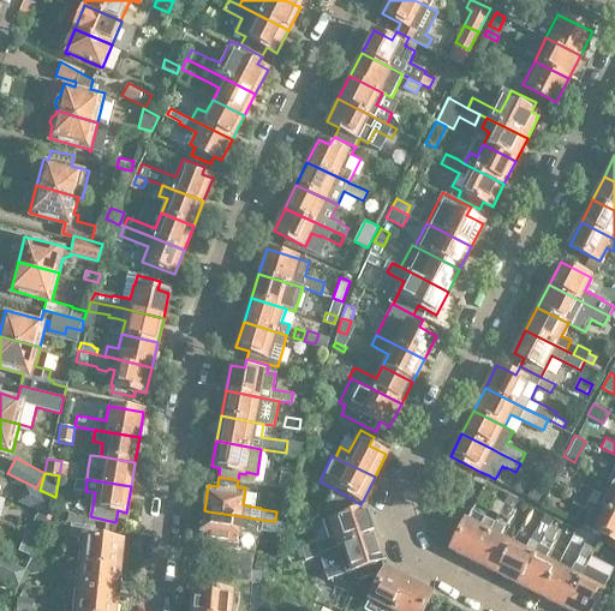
[(581,483),(577,492),(589,498),(595,502),(596,503),(614,511),(614,483),(608,479),(602,492),(601,493),(581,483)]
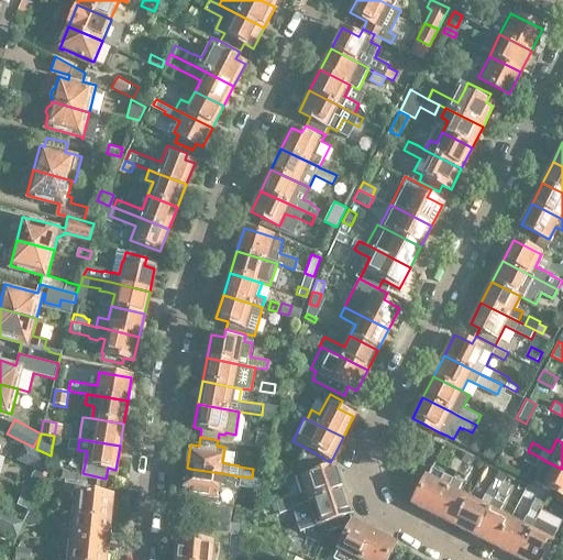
[(482,453),(490,458),(497,447),(487,441),(482,453)]
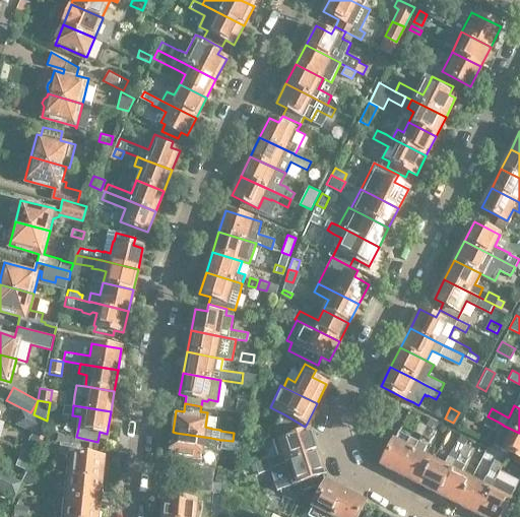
[(48,421),(34,414),(30,412),(24,409),(17,424),(31,431),(41,436),(48,421)]
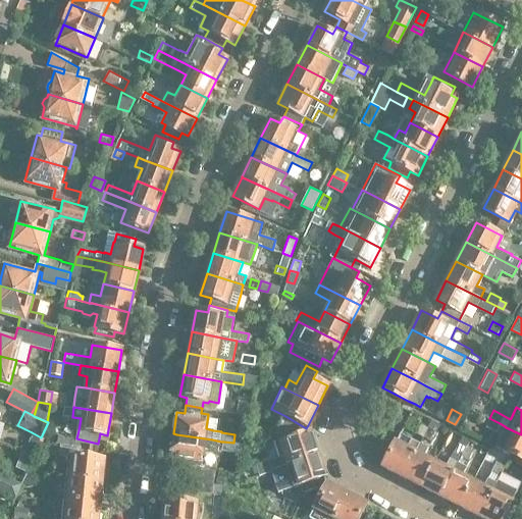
[(489,418),(486,426),(496,431),(500,423),(489,418)]
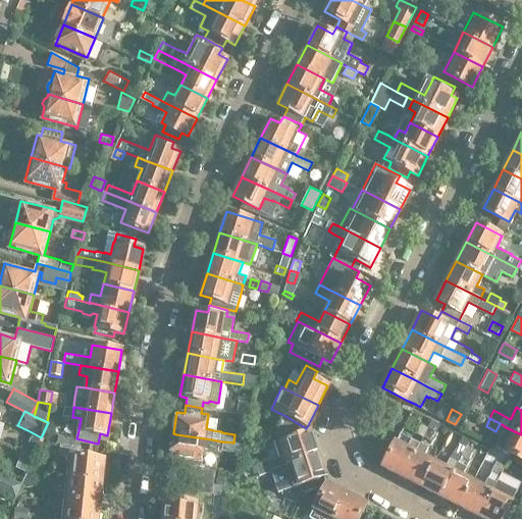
[(415,432),(423,435),(428,426),(420,422),(415,432)]
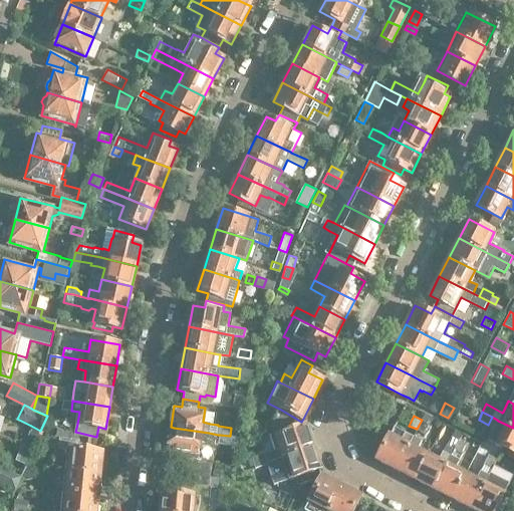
[(422,420),(417,429),(424,433),(429,423),(422,420)]
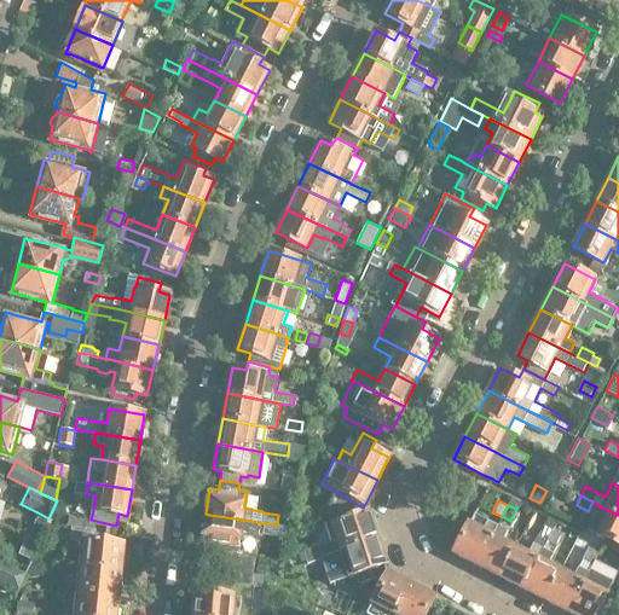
[(599,505),(586,528),(597,533),(618,544),(618,515),(600,506),(599,505)]
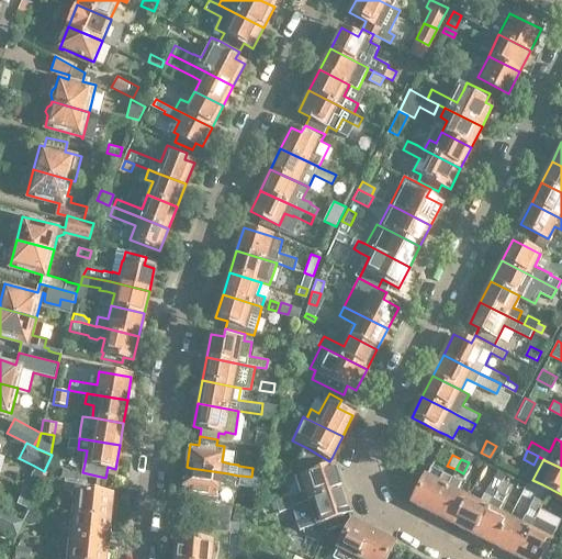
[(292,506),(312,500),(341,489),(334,464),(333,464),(326,466),(303,473),(308,489),(276,500),(279,512),(292,506)]
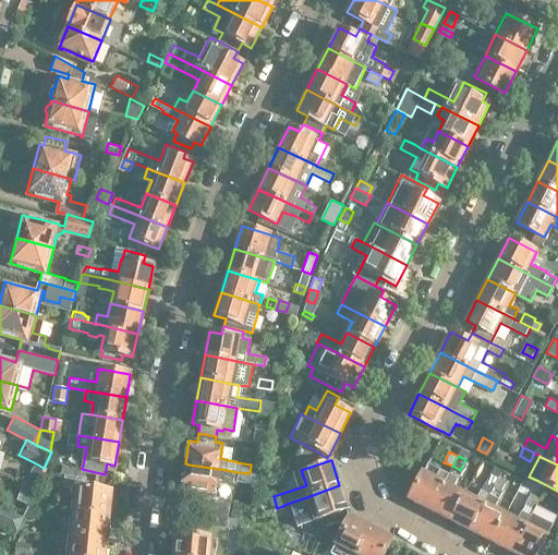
[(35,485),(44,468),(34,462),(25,480),(35,485)]
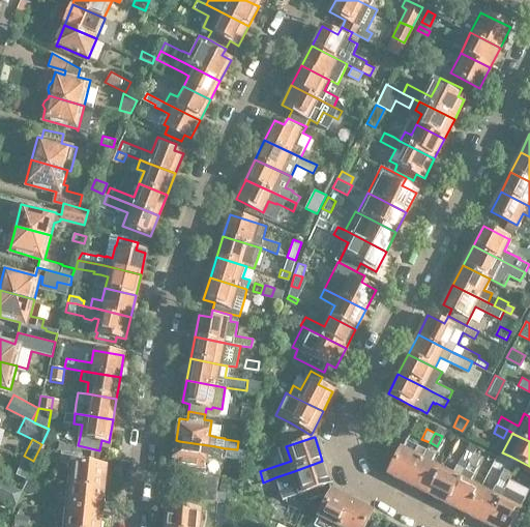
[(70,465),(69,486),(102,489),(106,467),(82,464),(83,452),(82,452),(82,446),(55,439),(53,448),(60,449),(59,464),(70,465)]
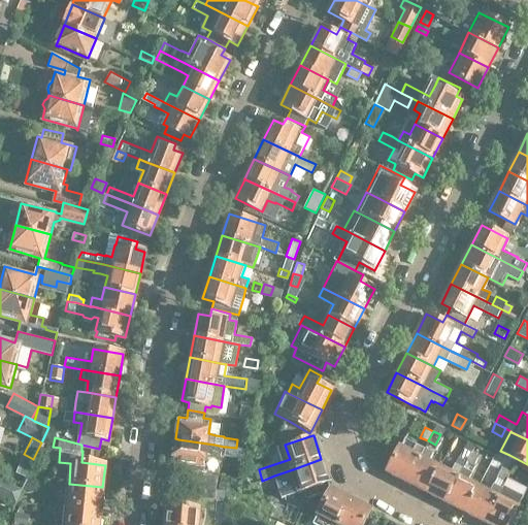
[(246,441),(250,450),(262,446),(259,437),(246,441)]
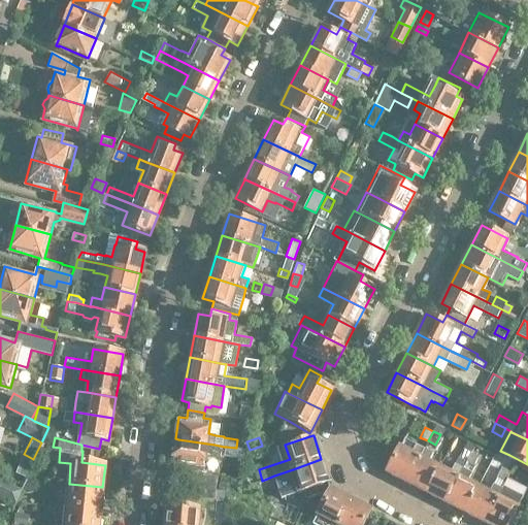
[(404,437),(401,445),(388,471),(407,482),(425,448),(404,437)]
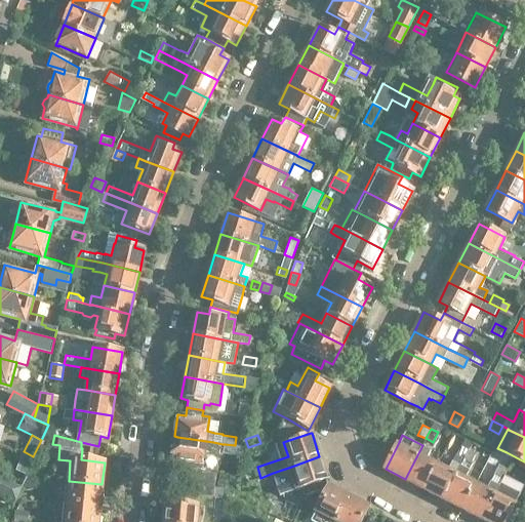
[(174,436),(171,458),(173,458),(172,464),(201,468),(203,450),(212,451),(212,450),(221,452),(223,444),(213,442),(177,437),(174,436)]
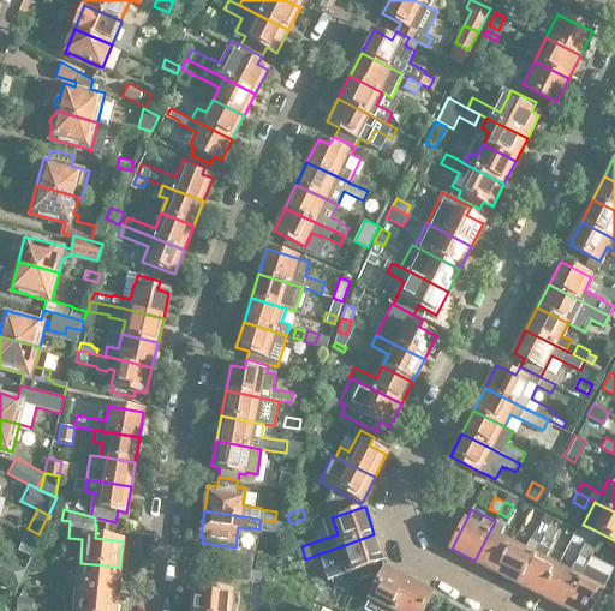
[(284,522),(275,521),(263,520),(263,529),(282,532),(284,522)]
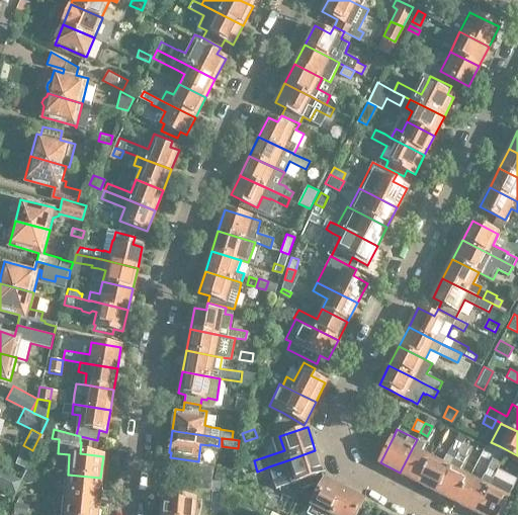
[(417,439),(400,473),(418,482),(432,456),(421,450),(425,443),(417,439)]
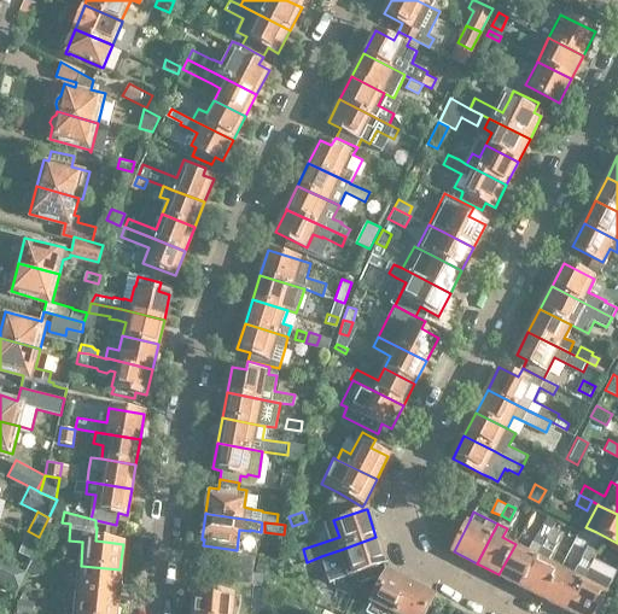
[(516,544),(499,574),(522,586),(542,547),(552,527),(542,524),(537,534),(536,533),(528,550),(516,544)]
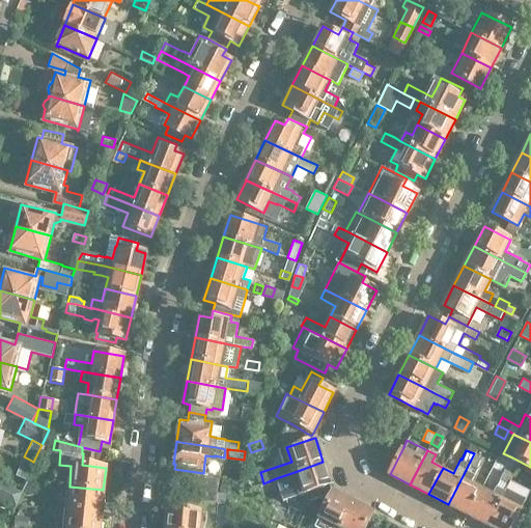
[(468,515),(481,488),(471,482),(478,467),(477,466),(481,457),(474,453),(466,470),(448,504),(468,515)]
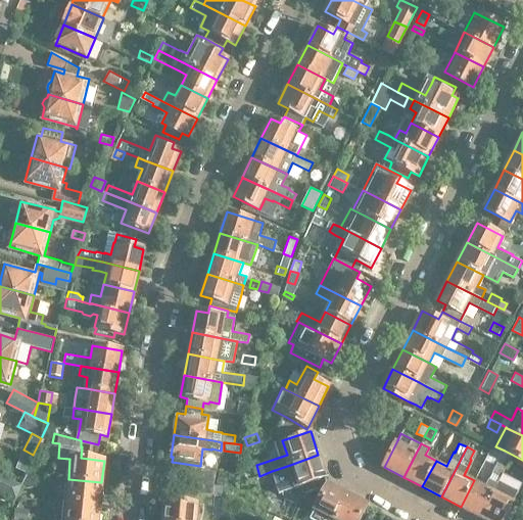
[(275,480),(279,493),(326,478),(318,455),(290,465),(272,471),(275,480)]
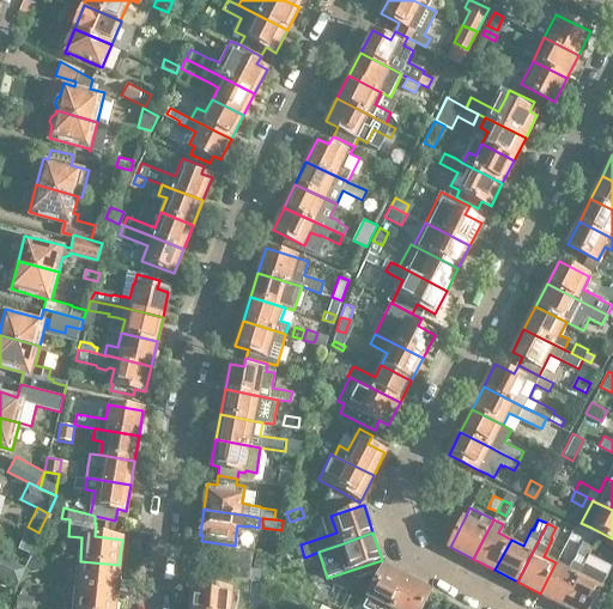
[(577,553),(574,560),(582,565),(588,555),(593,547),(583,541),(576,553),(577,553)]
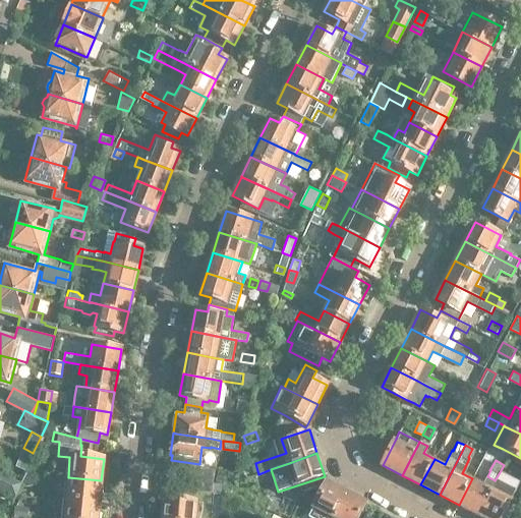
[(190,467),(188,500),(198,501),(198,503),(206,503),(206,504),(212,505),(214,469),(192,466),(191,466),(190,467)]
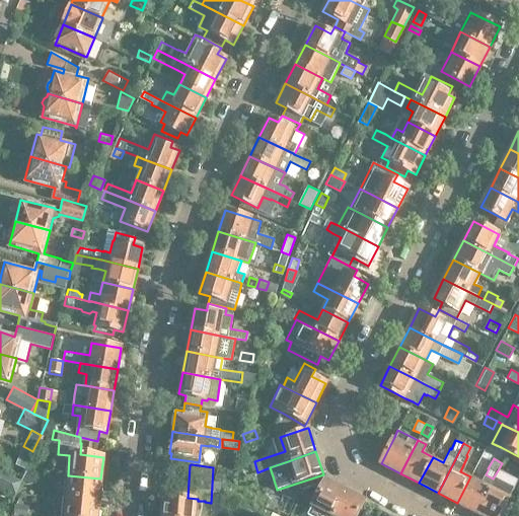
[(20,482),(0,470),(0,487),(14,494),(20,482)]
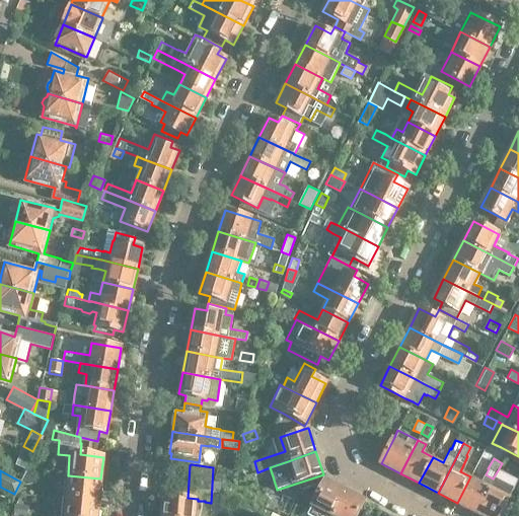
[(494,478),(476,512),(483,515),(506,515),(510,509),(504,506),(517,481),(498,470),(494,478)]
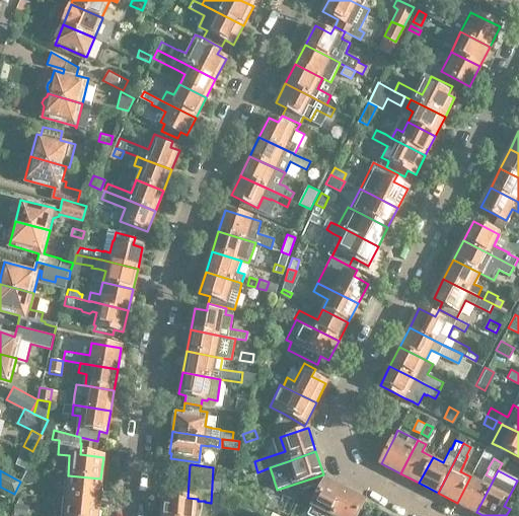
[(486,474),(480,482),(470,476),(457,503),(476,512),(493,478),(486,474)]
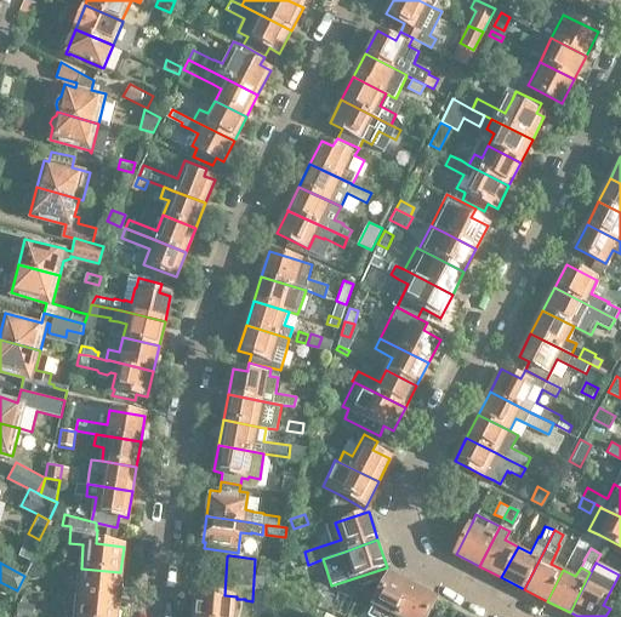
[(81,569),(78,595),(118,599),(120,572),(81,569)]
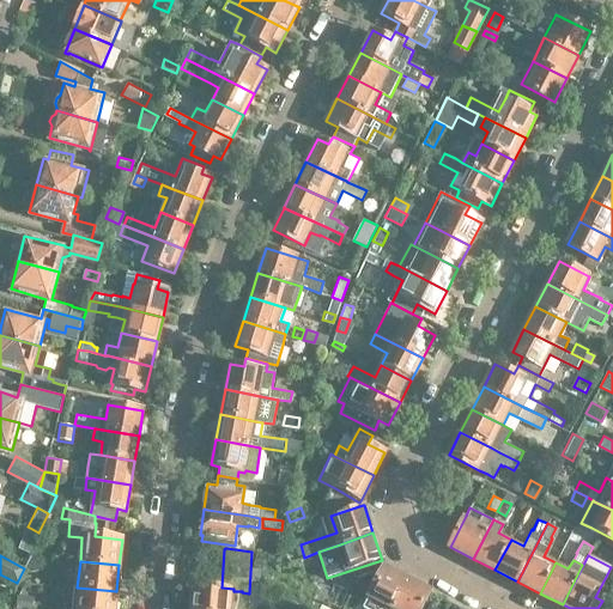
[(382,566),(366,597),(381,604),(377,608),(390,608),(407,579),(382,566)]
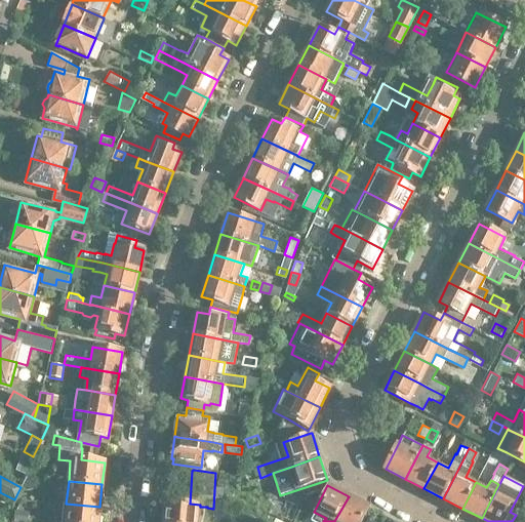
[(349,496),(334,521),(362,521),(370,508),(349,496)]
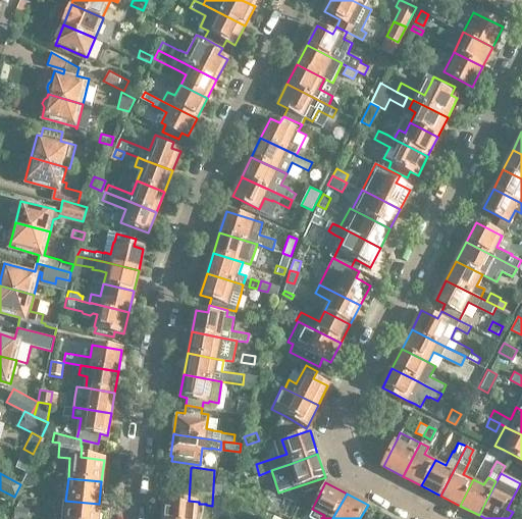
[(64,510),(63,518),(97,518),(99,504),(65,501),(37,498),(36,508),(64,510)]
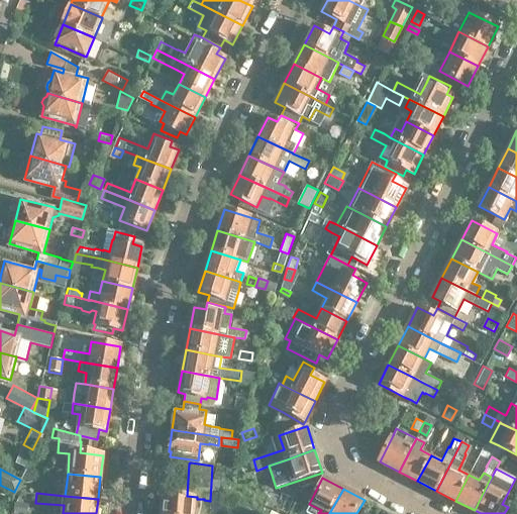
[(163,496),(161,513),(208,513),(210,501),(204,500),(204,499),(197,499),(197,497),(187,496),(186,498),(163,496)]
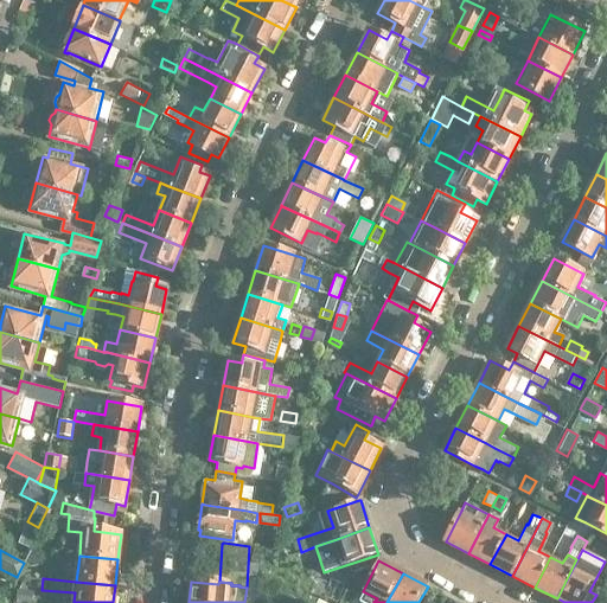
[(17,589),(14,601),(27,602),(31,602),(33,591),(17,589)]
